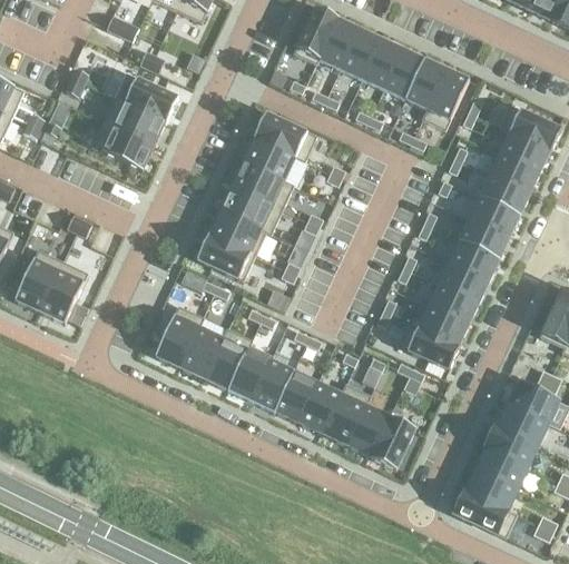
[(156,0),(177,10),(182,0),(156,0)]
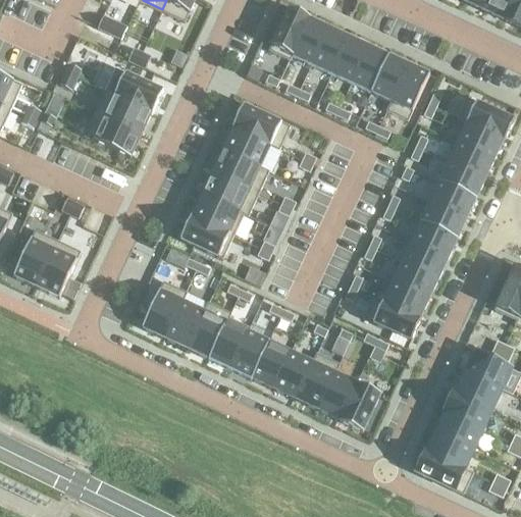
[(166,0),(162,9),(186,20),(195,0),(166,0)]
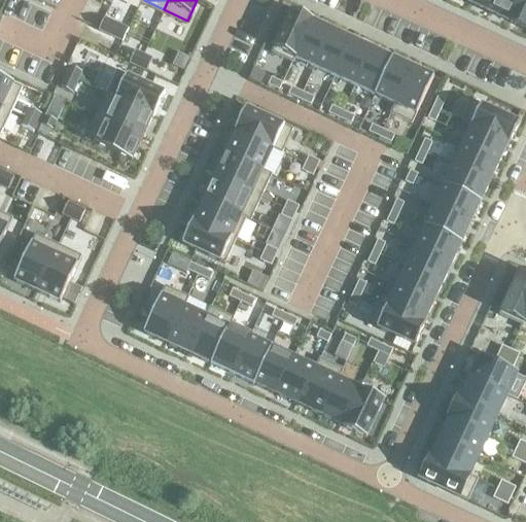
[(493,0),(490,7),(509,16),(517,0),(493,0)]
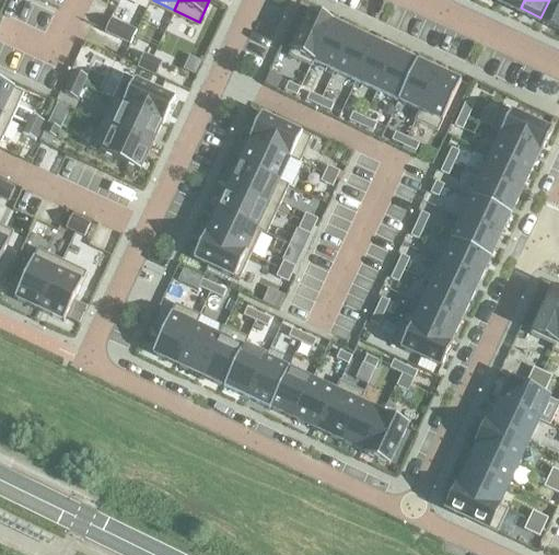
[(549,0),(540,18),(558,25),(558,0),(549,0)]
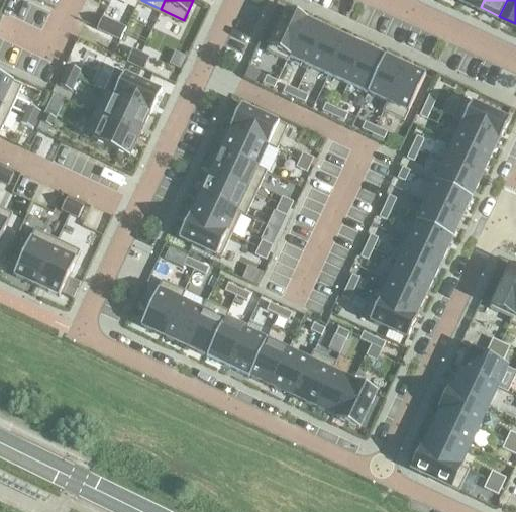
[(307,16),(308,16),(308,15),(287,5),(267,47),(288,58),(290,54),(307,16)]
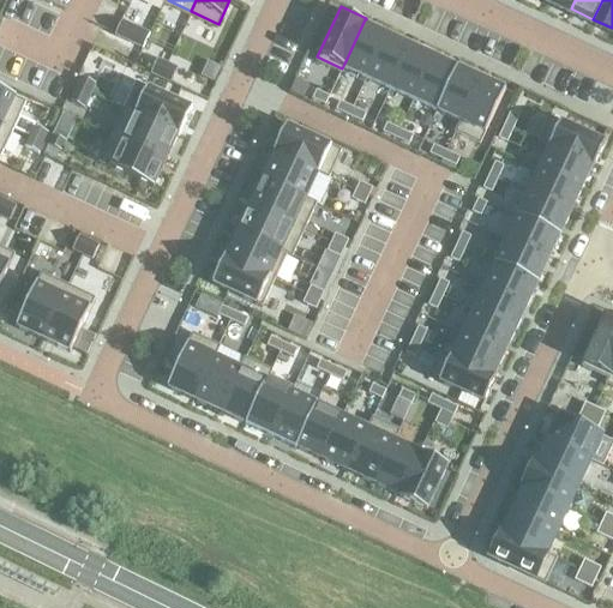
[(151,29),(122,16),(116,30),(144,43),(151,29)]
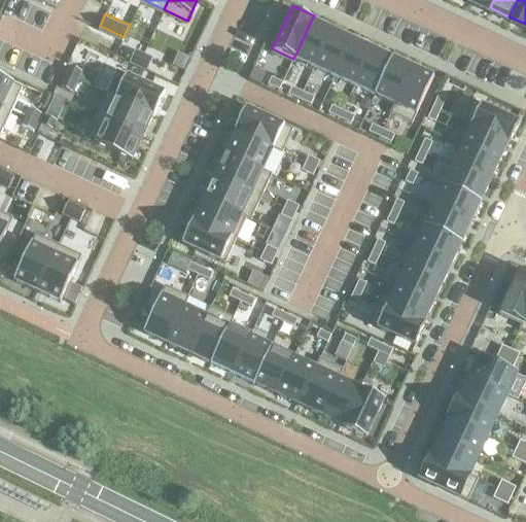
[(315,64),(332,26),(314,16),(313,16),(295,55),(315,64)]
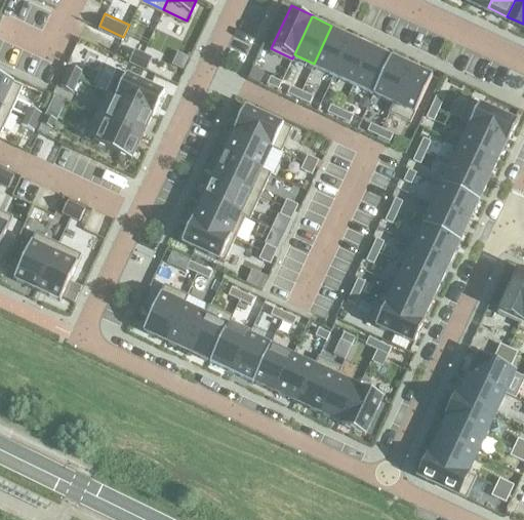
[(334,73),(352,35),(331,26),(314,64),(334,73)]
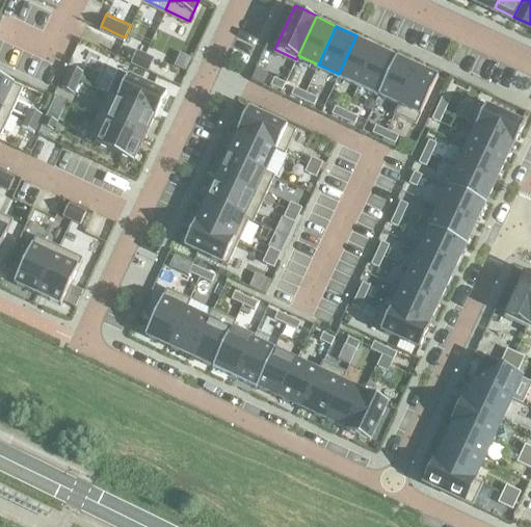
[(359,83),(377,45),(356,35),(339,74),(359,83)]
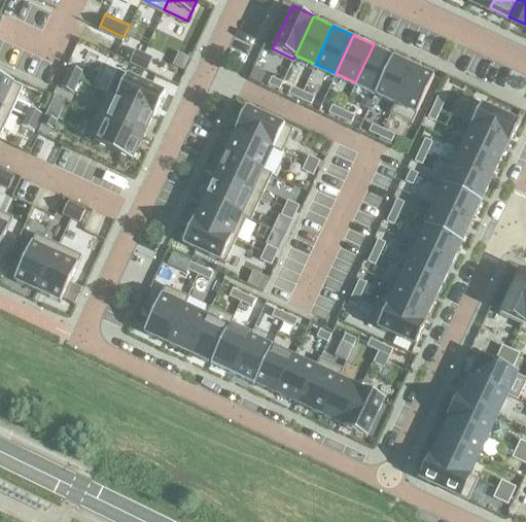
[(376,92),(393,54),(374,44),(355,82),(376,92)]
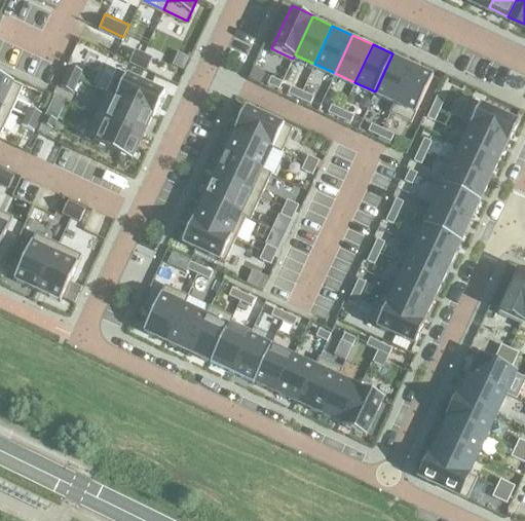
[(139,63),(144,50),(136,46),(129,59),(139,63)]
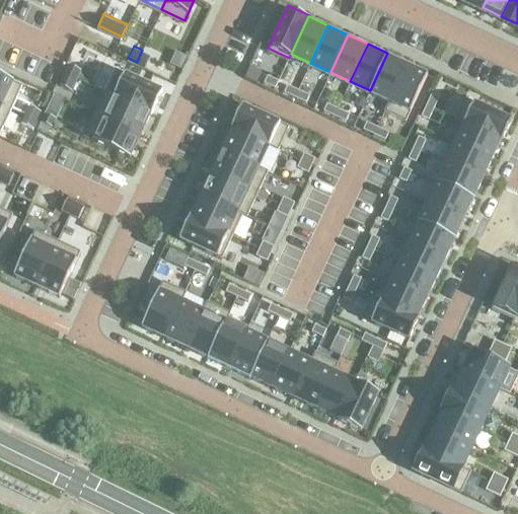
[(151,54),(142,50),(137,62),(146,66),(151,54)]
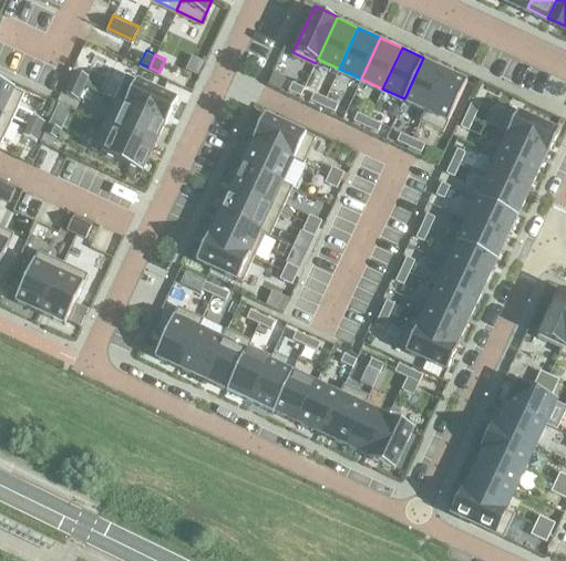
[(425,108),(445,68),(423,58),(404,99),(425,108)]
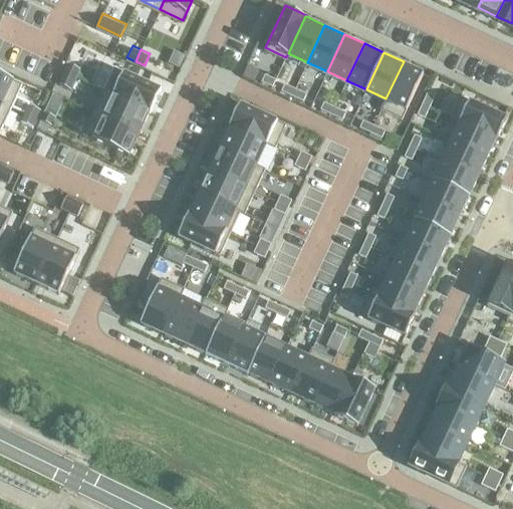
[(80,66),(69,60),(64,71),(75,76),(80,66)]
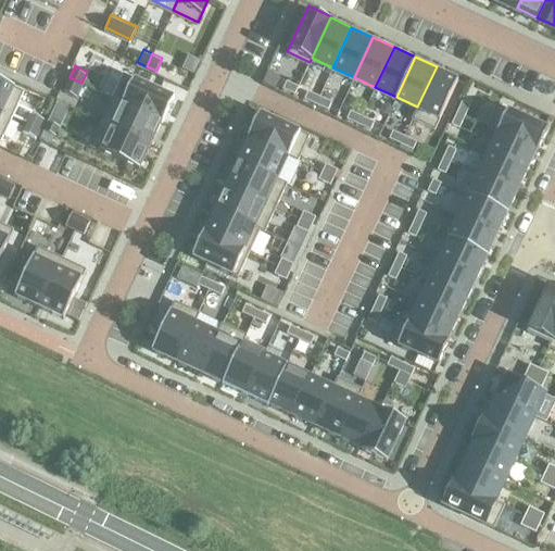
[(458,77),(437,66),(417,107),(413,115),(436,126),(458,77)]
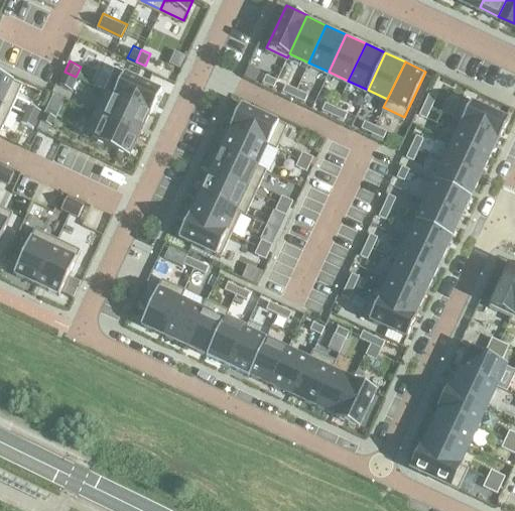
[(151,111),(162,87),(115,66),(105,88),(150,109),(150,110),(151,111)]
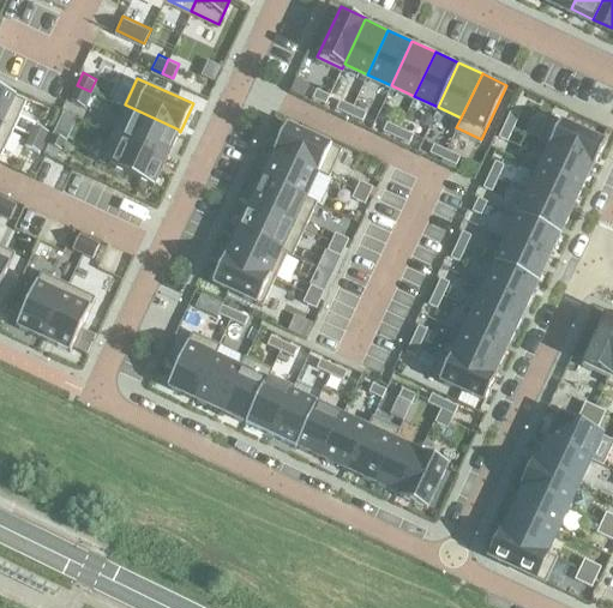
[(0,118),(14,125),(28,97),(0,84),(0,118)]
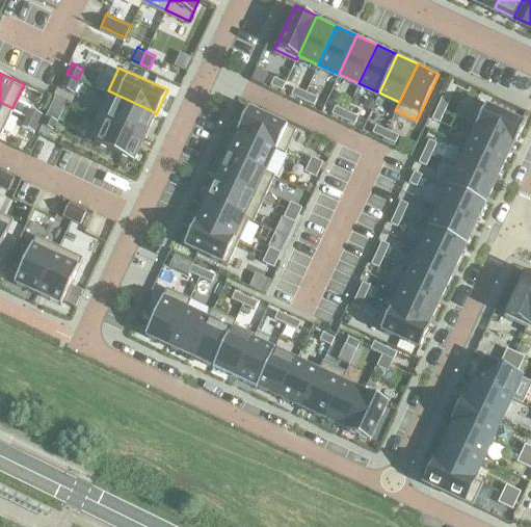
[(74,90),(78,79),(67,74),(61,84),(74,90)]
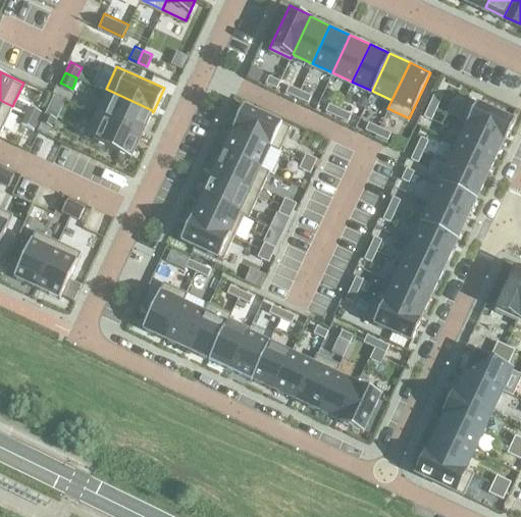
[(269,72),(266,81),(277,86),(281,78),(269,72)]
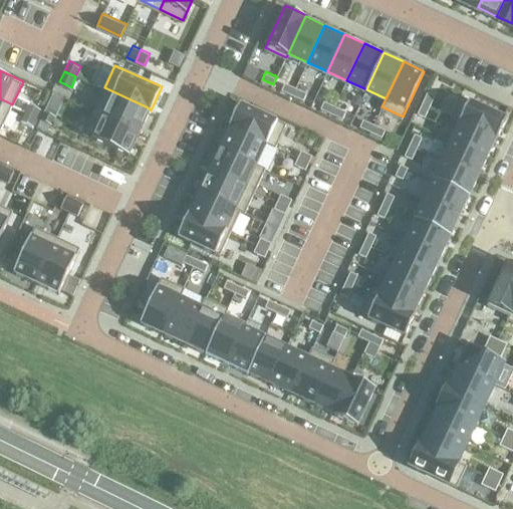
[(285,80),(282,88),(293,93),(296,85),(285,80)]
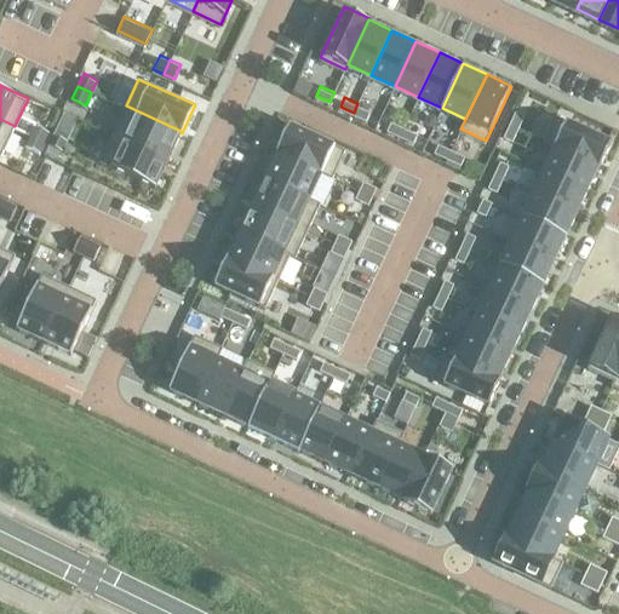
[(371,110),(357,103),(354,113),(367,119),(371,110)]
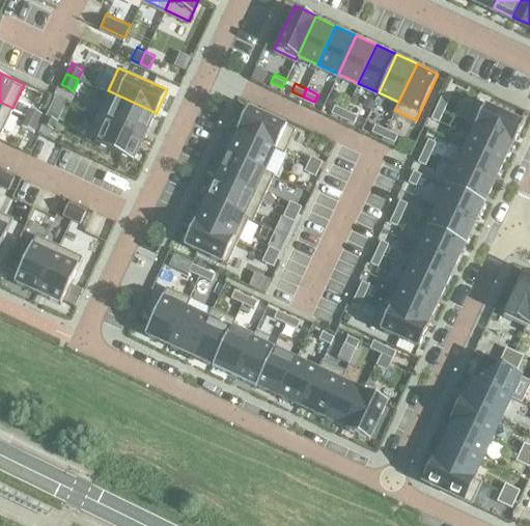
[(155,112),(108,90),(98,113),(144,135),(155,113),(155,112)]
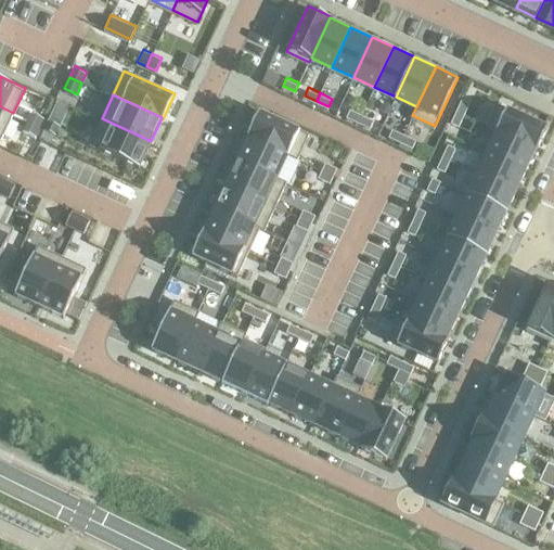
[(462,97),(456,109),(465,113),(471,101),(462,97)]
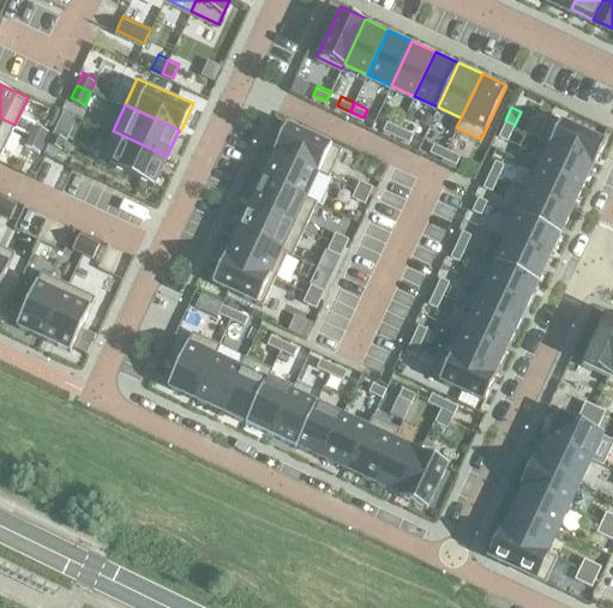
[(606,138),(551,112),(539,137),(548,142),(550,140),(594,162),(593,162),(594,163),(606,138)]
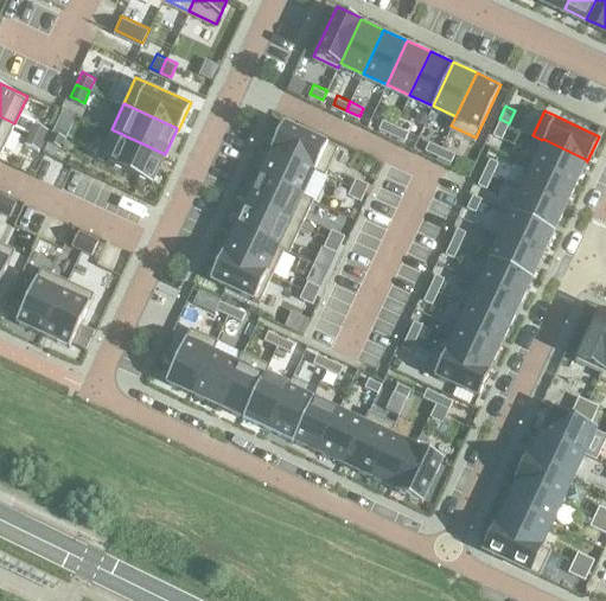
[(0,148),(2,149),(14,123),(0,116),(0,148)]
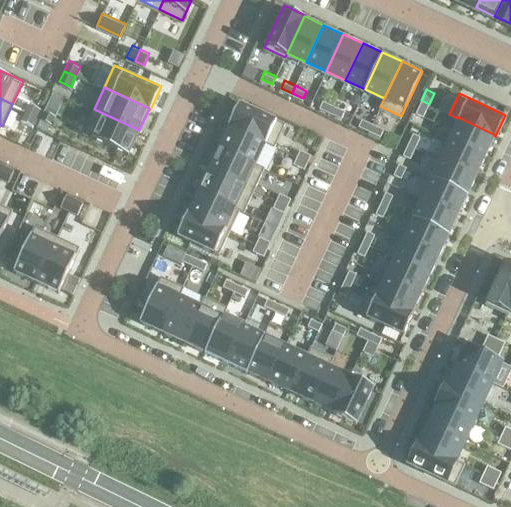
[(323,99),(320,106),(331,111),(334,104),(323,99)]
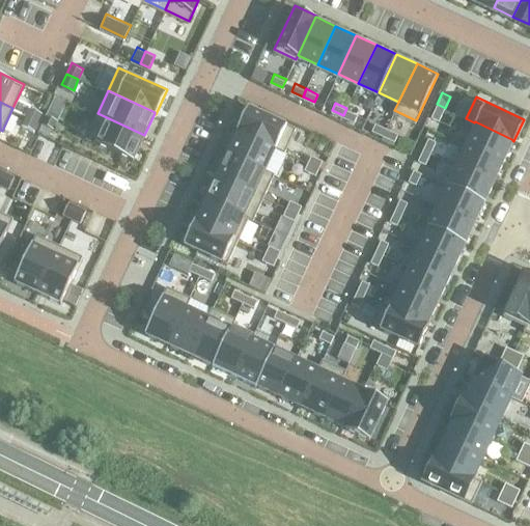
[(236,128),(238,129),(238,128),(276,145),(276,146),(284,150),(296,127),(248,104),(236,128)]
